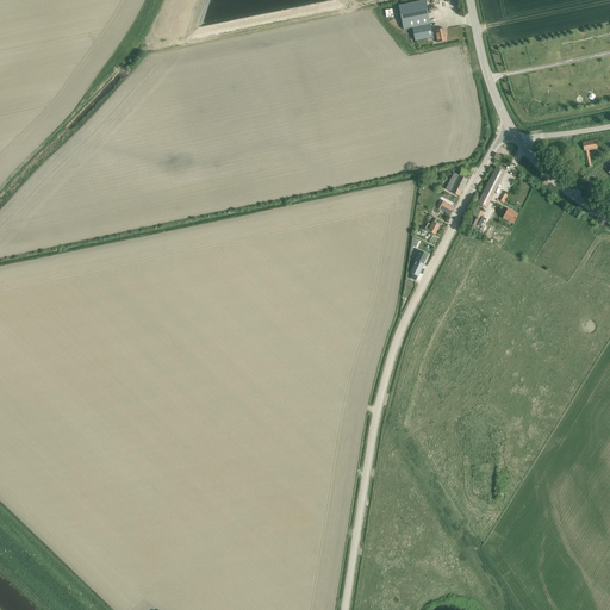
[(437,42),(447,41),(444,29),(435,31),(436,33),(434,35),(434,32),(431,32),(425,1),(399,6),(403,30),(412,27),(415,41),(433,37),(433,39),(436,38),(437,42)]
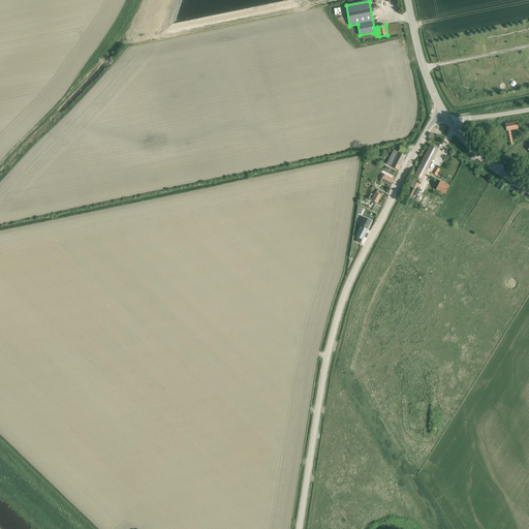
[(510,130),(519,129),(517,121),(505,124),(509,146),(514,145),(510,130)]
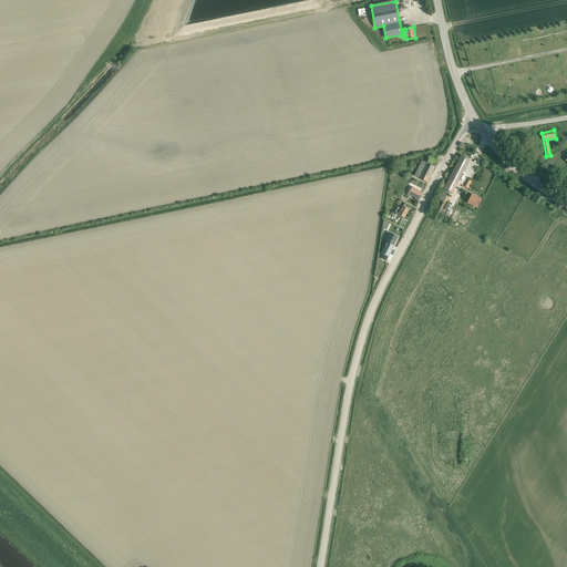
[(461,155),(443,191),(452,196),(470,160),(461,155)]
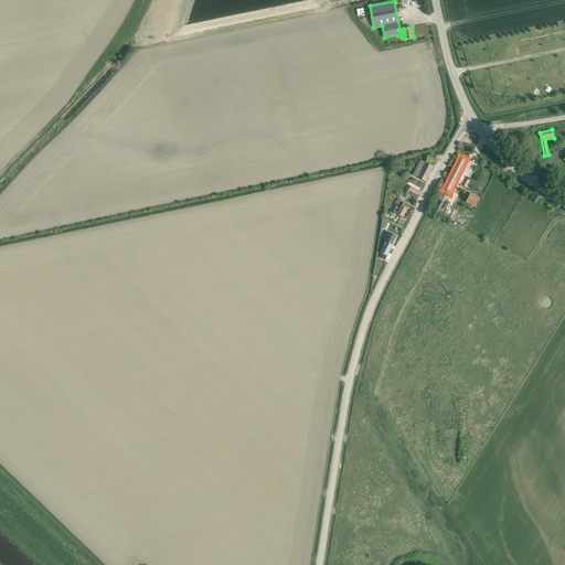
[(429,157),(427,163),(435,167),(438,160),(429,157)]
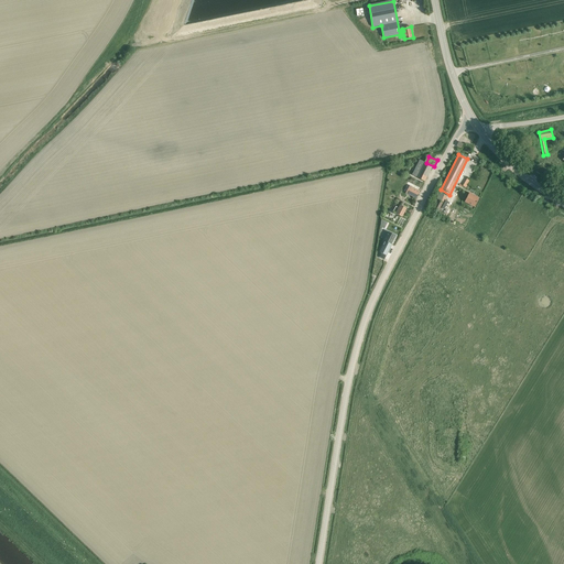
[(424,182),(432,166),(420,160),(412,175),(424,182)]
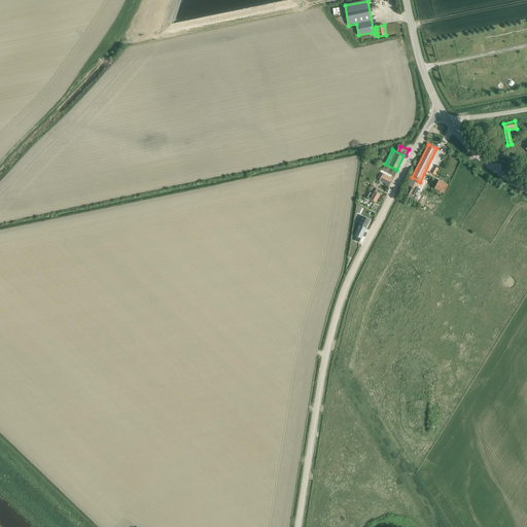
[(380,174),(378,179),(380,179),(379,180),(388,185),(392,179),(382,174),(382,175),(380,174)]
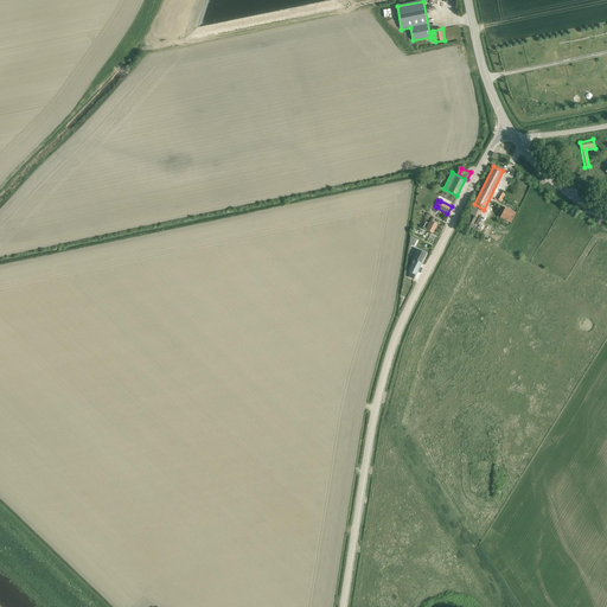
[(516,213),(505,208),(500,217),(511,223),(516,213)]
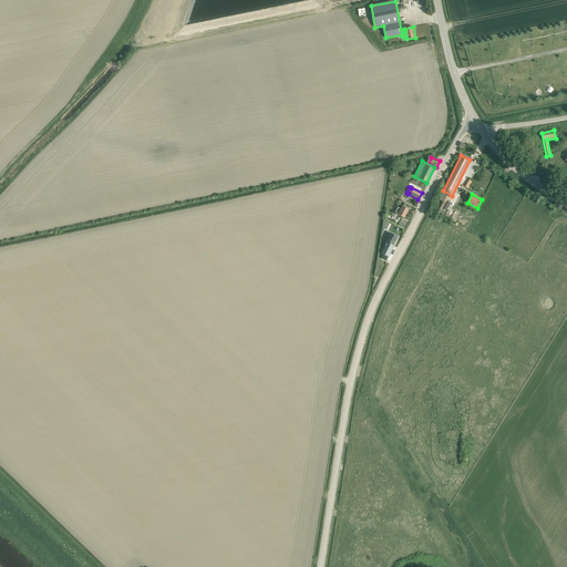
[(404,218),(409,209),(402,206),(401,209),(398,208),(395,213),(398,215),(404,218)]
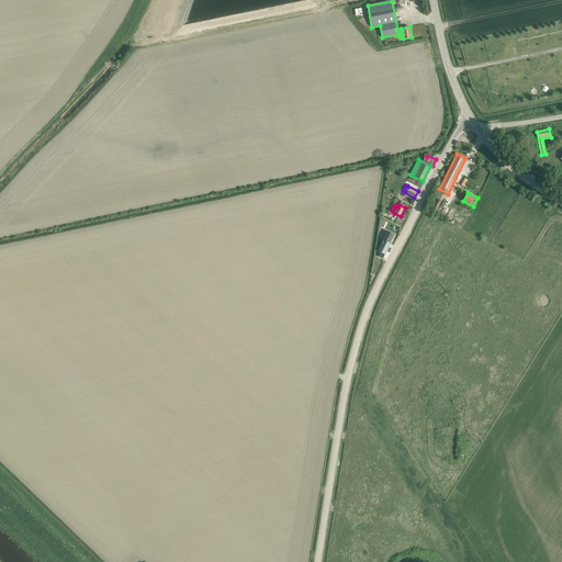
[(380,251),(378,256),(383,259),(385,255),(391,244),(390,243),(394,235),(386,231),(384,237),(383,239),(383,240),(378,250),(380,251)]
